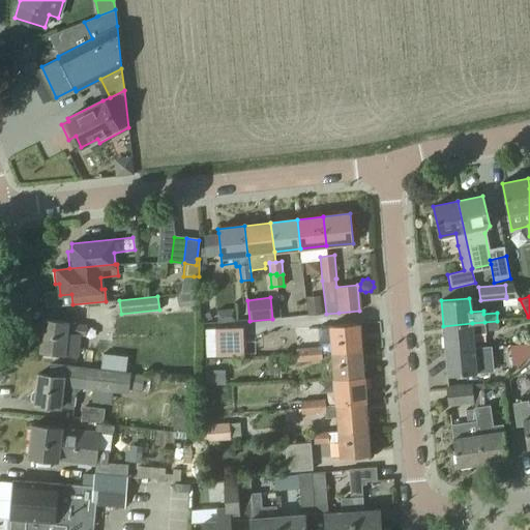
[(321,299),(306,301),(307,316),(322,315),(321,299)]
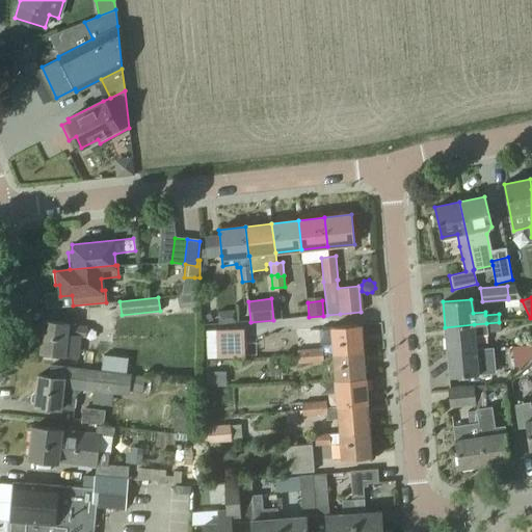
[(45,321),(41,352),(63,355),(78,357),(80,337),(84,337),(86,327),(68,324),(68,323),(45,321)]
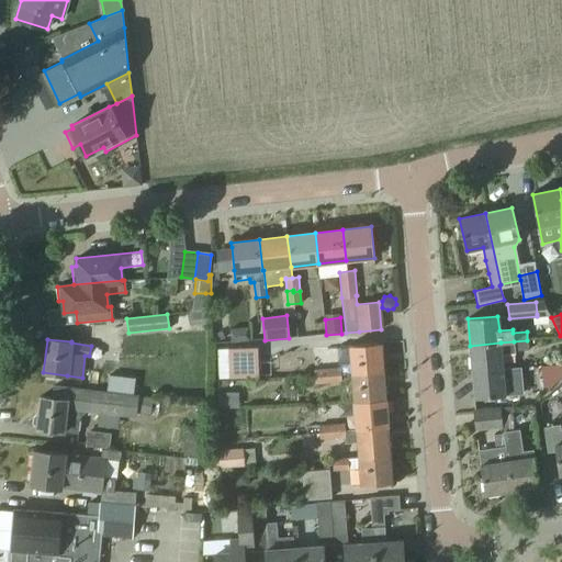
[(514,341),(501,343),(501,355),(515,353),(515,350),(528,349),(527,340),(514,341)]
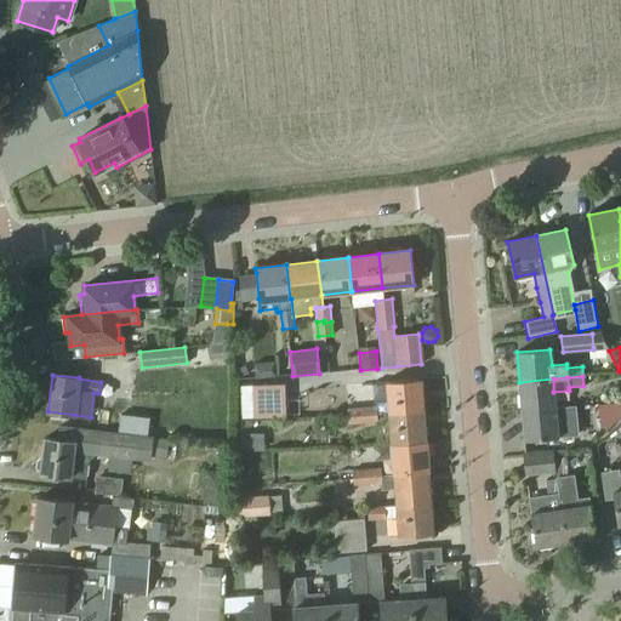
[(553,379),(519,382),(522,411),(556,408),(553,392),(553,379)]
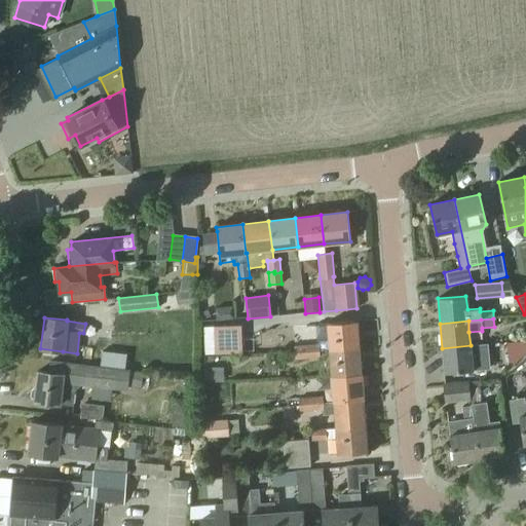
[(328,339),(317,340),(317,345),(318,350),(329,349),(329,350),(358,348),(355,322),(327,324),(328,339)]
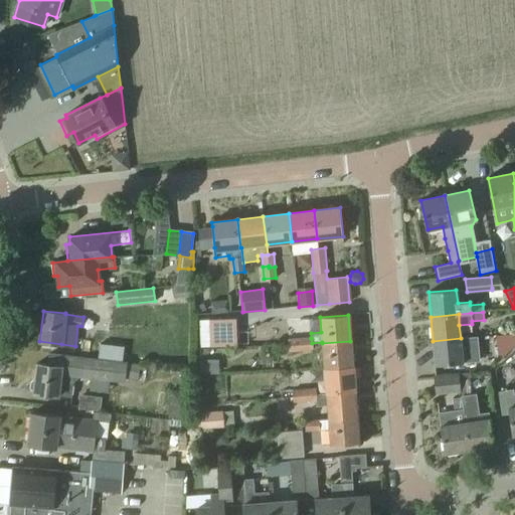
[(208,320),(199,321),(200,347),(209,347),(237,345),(236,319),(208,320)]
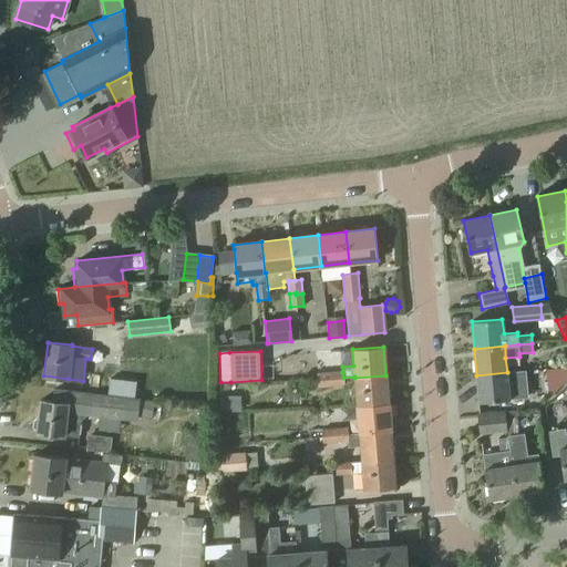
[(507,372),(476,375),(478,403),(509,400),(527,399),(525,371),(507,372)]
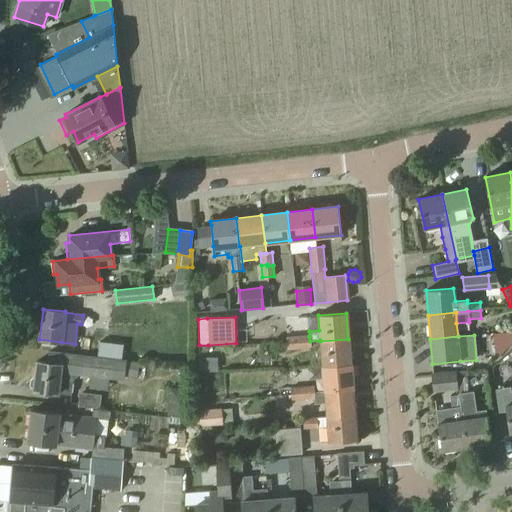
[(299,343),(297,343),(297,349),(310,348),(310,341),(309,336),(298,337),(299,343)]
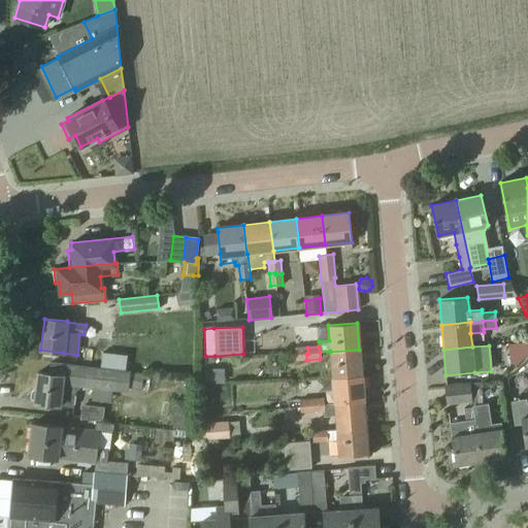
[(294,349),(295,353),(295,361),(306,360),(306,354),(308,354),(307,348),(297,349),(294,349)]
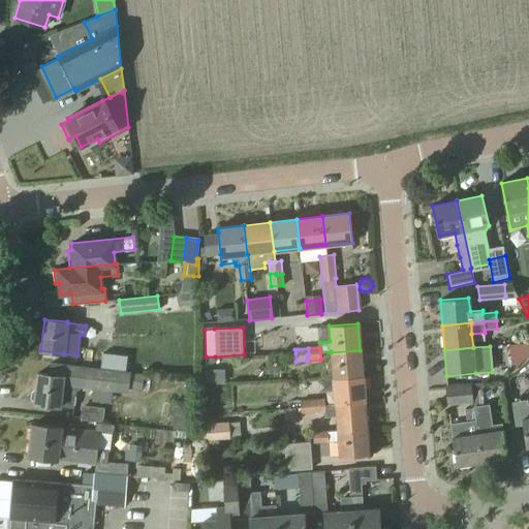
[(360,350),(331,352),(333,378),(362,376),(360,350)]
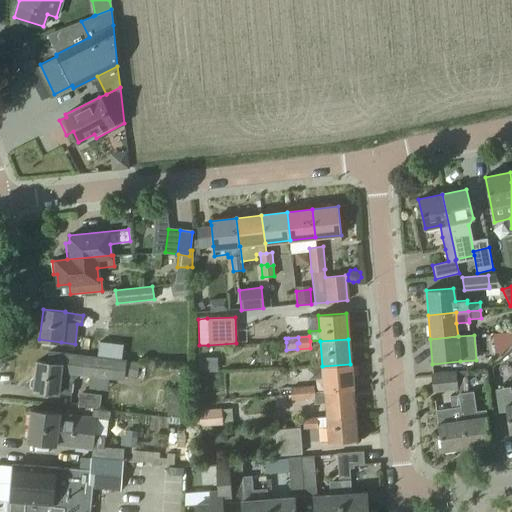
[(498,347),(486,354),(492,366),(504,359),(498,347)]
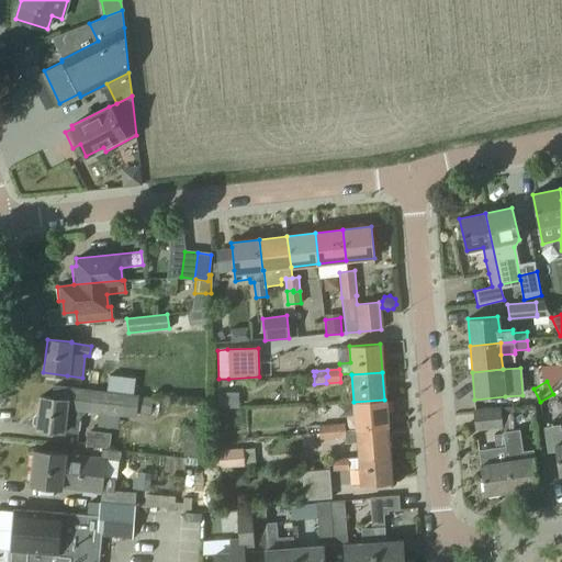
[(32,416),(31,423),(34,427),(37,427),(36,429),(64,433),(64,430),(79,434),(81,414),(85,413),(85,411),(97,413),(124,416),(134,417),(135,413),(148,414),(150,398),(137,396),(137,395),(68,386),(55,385),(53,398),(41,396),(38,414),(35,414),(32,416)]
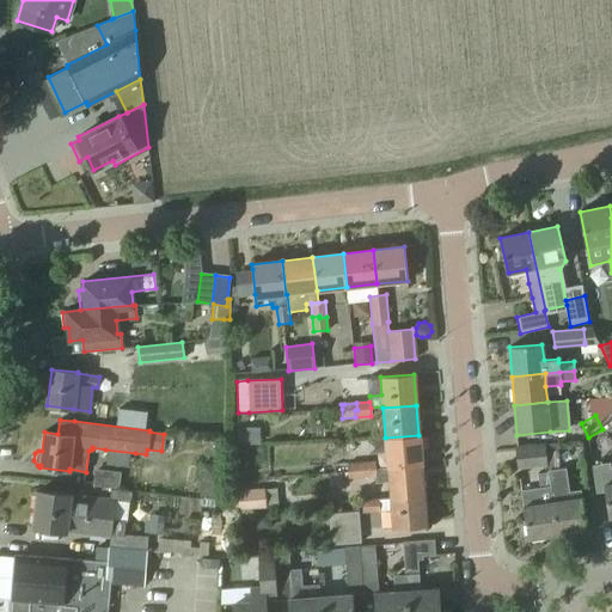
[(385,438),(387,467),(387,469),(422,465),(418,435),(385,438)]
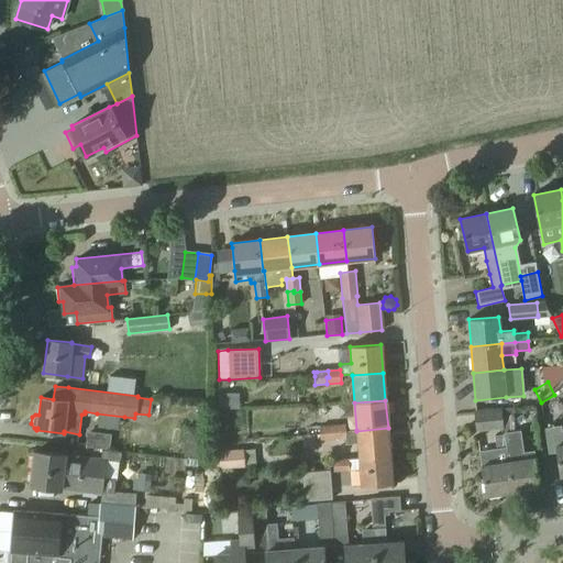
[(511,407),(500,408),(512,493),(540,488),(536,457),(534,450),(521,452),(519,432),(514,432),(511,407)]
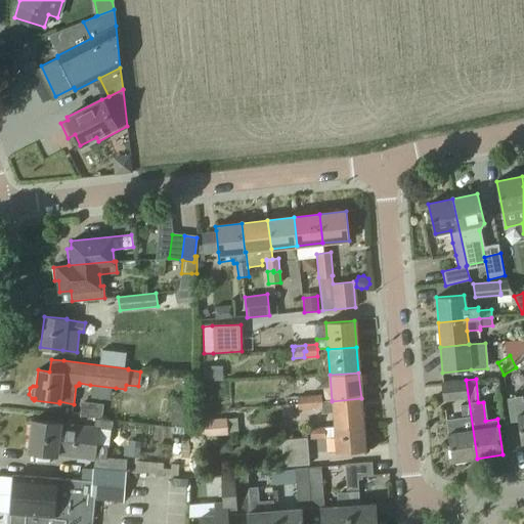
[(466,380),(441,382),(443,401),(468,398),(469,404),(460,405),(462,417),(446,420),(448,433),(447,433),(452,462),(477,459),(466,380)]
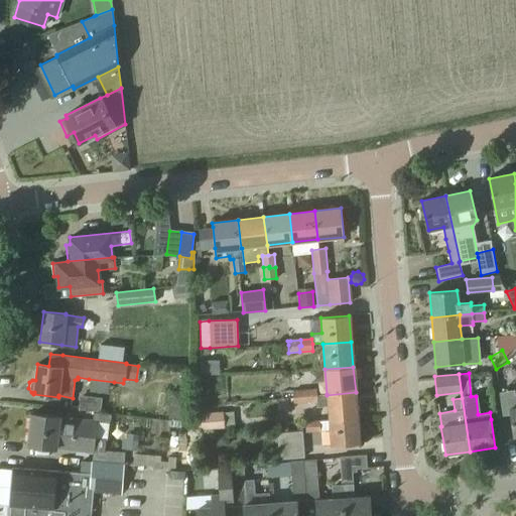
[(169,390),(167,419),(185,420),(187,391),(169,390)]
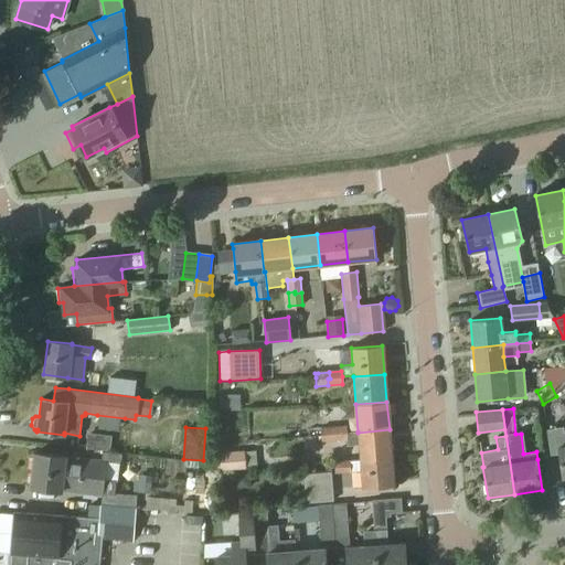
[(334,435),(332,435),(333,441),(348,440),(348,446),(359,445),(360,460),(392,457),(390,429),(358,433),(358,432),(347,433),(347,427),(334,428),(334,435)]
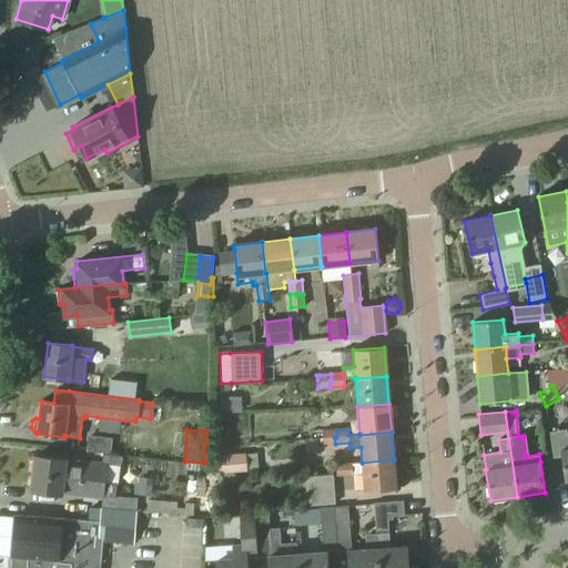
[(565,429),(548,432),(551,457),(561,456),(565,480),(567,479),(567,434),(566,434),(565,429)]
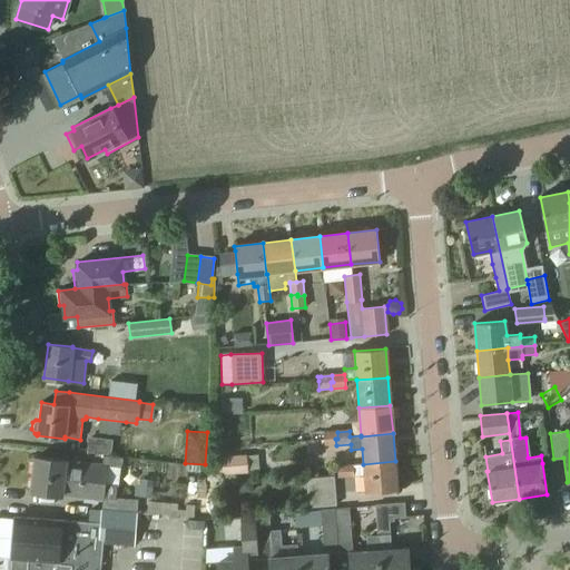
[(337,432),(323,433),(324,445),(336,445),(335,439),(337,439),(337,432)]
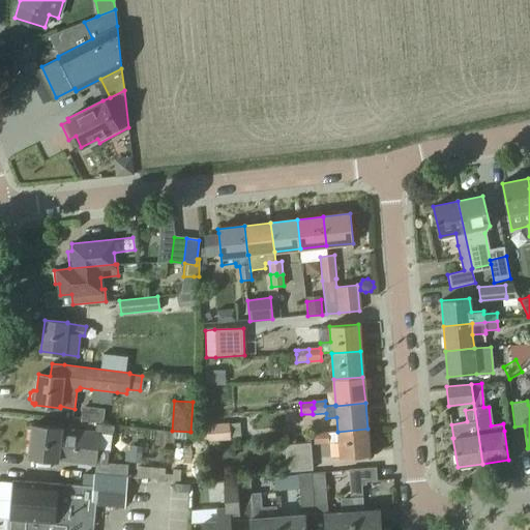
[(296,410),(284,411),(285,424),(297,423),(296,410)]
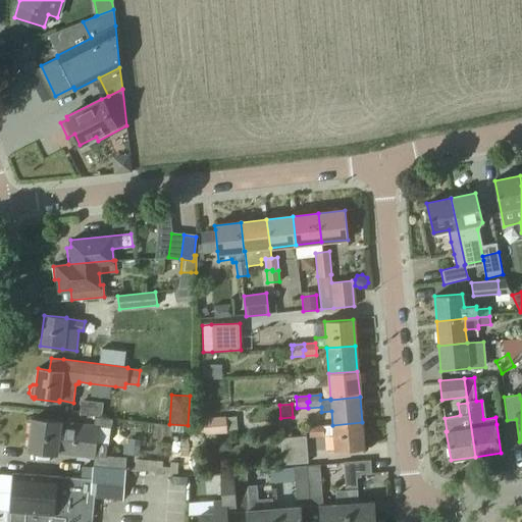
[(200,421),(193,421),(194,434),(200,434),(200,435),(237,432),(236,416),(199,419),(200,421)]
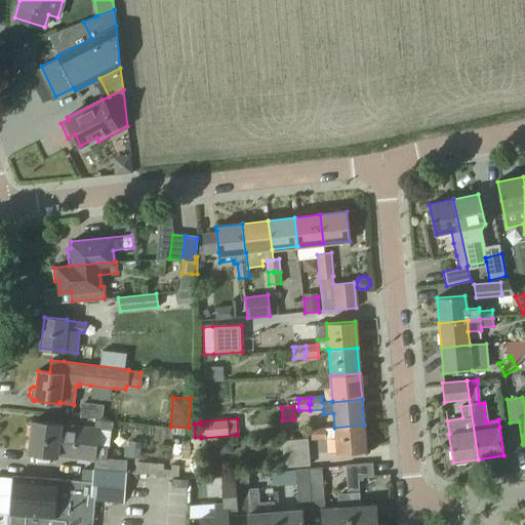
[(32,421),(29,453),(94,460),(93,469),(124,472),(125,460),(106,458),(107,447),(95,446),(97,428),(109,431),(111,428),(112,422),(94,420),(93,429),(32,421)]
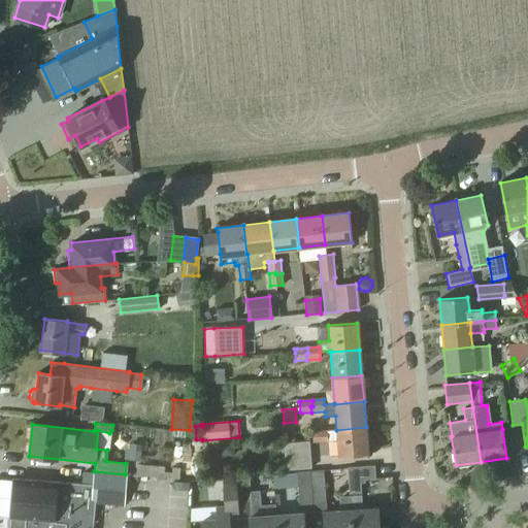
[(366,427),(336,430),(339,457),(368,454),(366,427)]
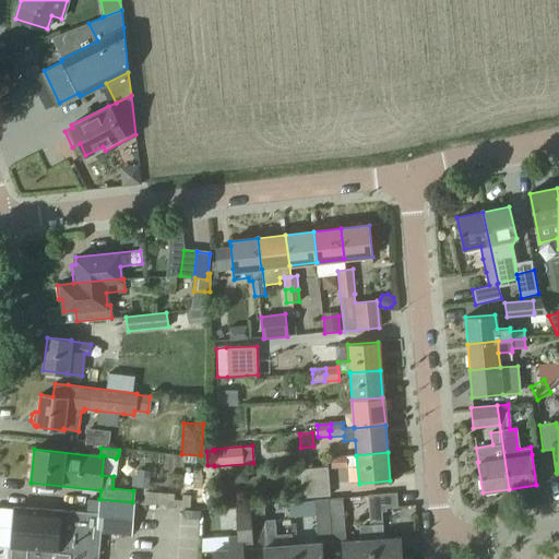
[(345,456),(331,459),(331,468),(346,467),(345,456)]
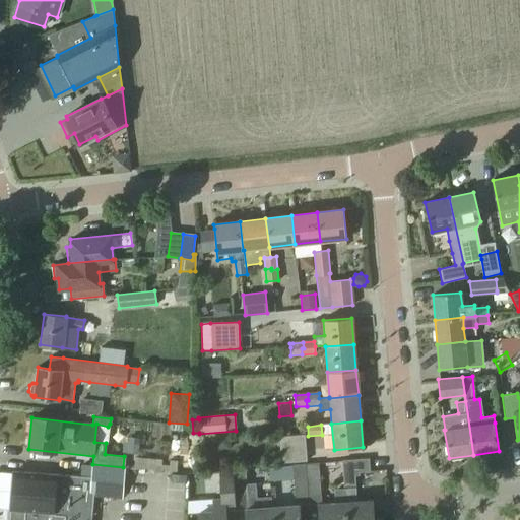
[(305,434),(279,437),(281,462),(307,460),(305,434)]
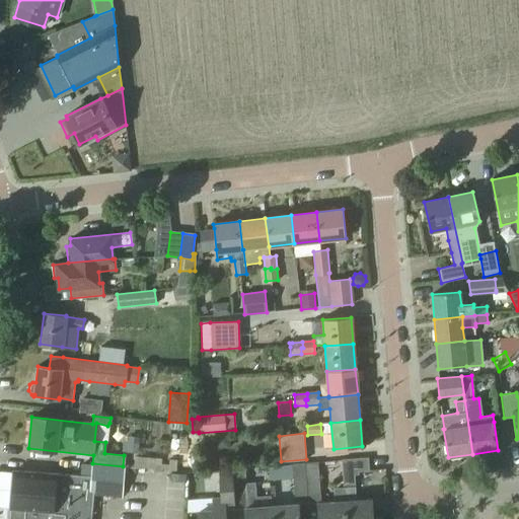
[(129,436),(127,451),(138,452),(140,437),(129,436)]
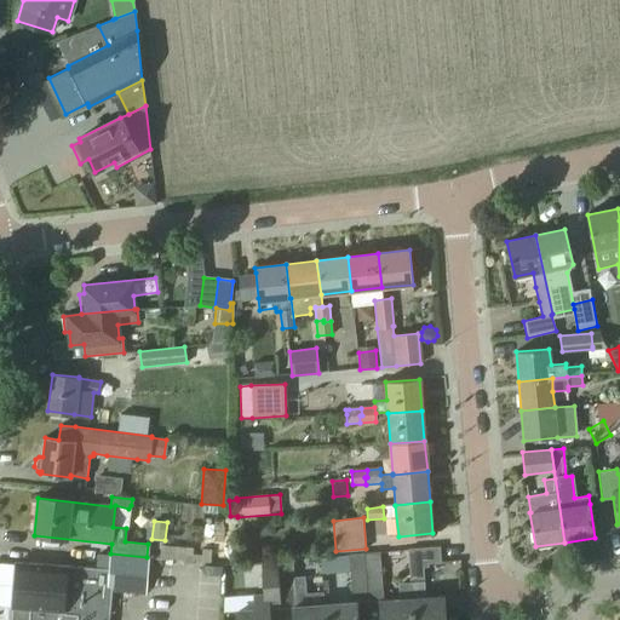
[(438,547),(408,550),(409,566),(411,583),(412,619),(443,619),(443,618),(464,616),(463,595),(442,596),(423,597),(422,581),(420,568),(428,568),(428,564),(440,563),(438,547)]
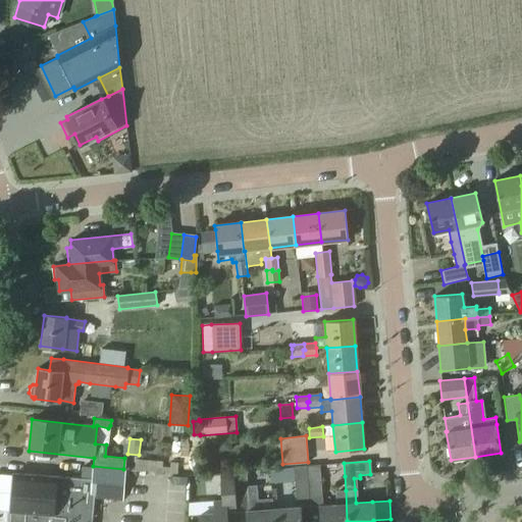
[(319,465),(306,466),(309,507),(319,506),(320,521),(347,521),(345,490),(343,490),(344,504),(322,506),(319,465)]
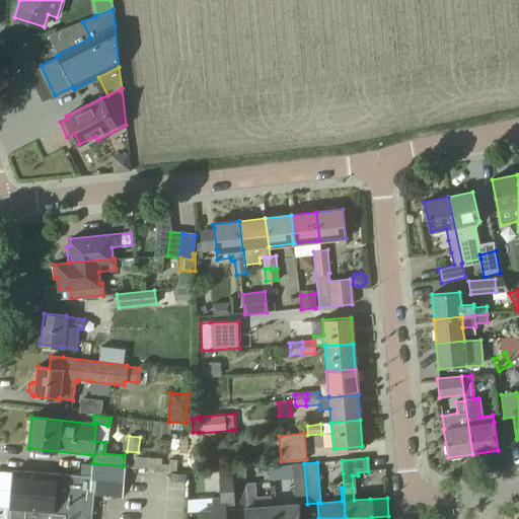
[(294,505),(271,506),(271,518),(298,518),(297,504),(307,504),(304,463),(291,464),(294,505)]
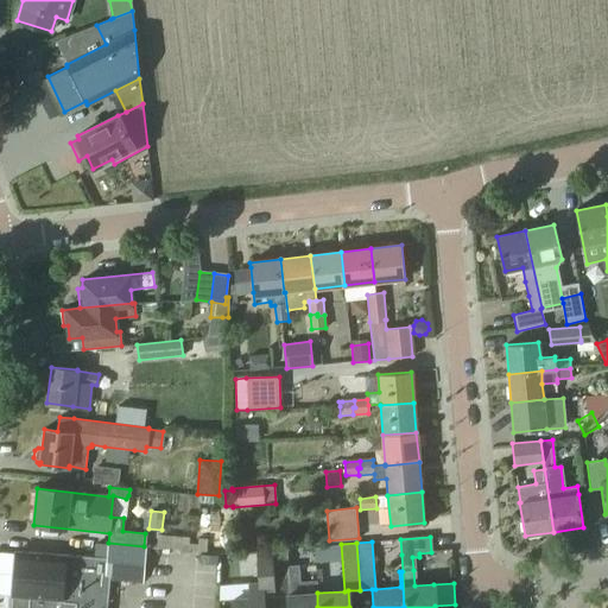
[(17,551),(13,596),(73,601),(73,599),(75,576),(108,580),(144,582),(146,548),(107,545),(106,558),(17,551)]
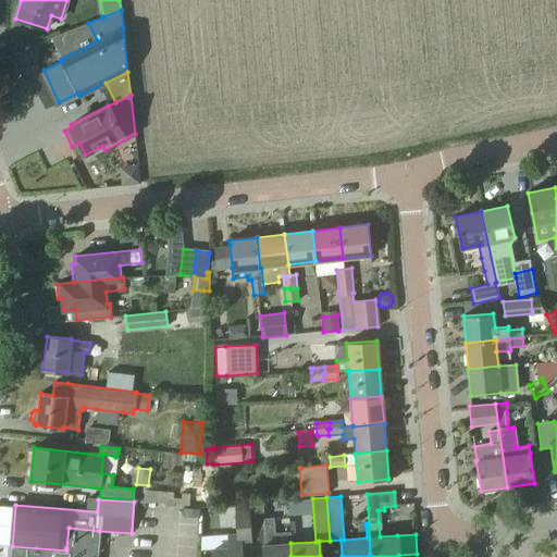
[(262,503),(248,504),(251,546),(262,545),(262,556),(291,556),(291,543),(265,545),(262,503)]
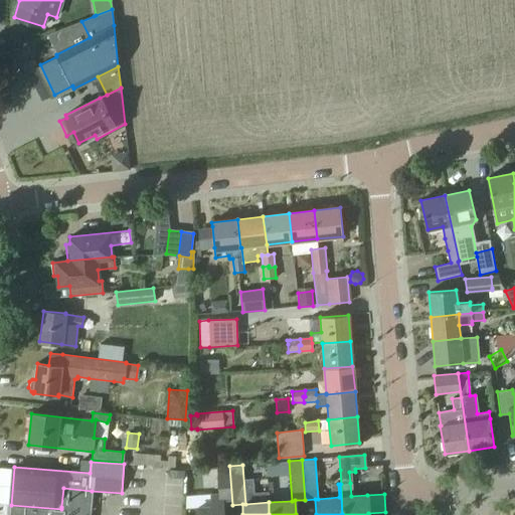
[(222,514),(222,506),(232,505),(229,466),(217,467),(219,495),(211,495),(211,506),(196,507),(196,508),(196,514),(222,514)]
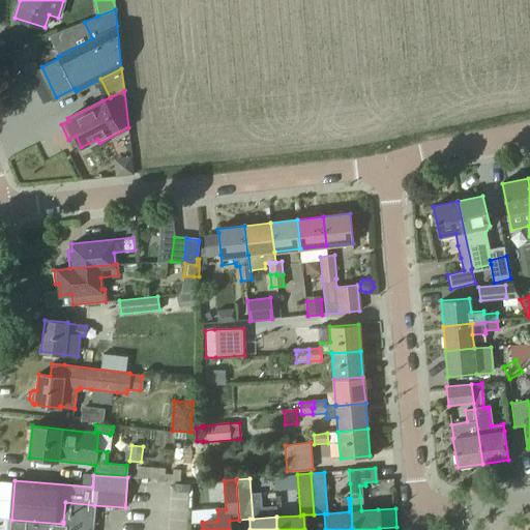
[(11,520),(9,529),(92,529),(94,505),(65,502),(63,522),(63,524),(11,520)]
